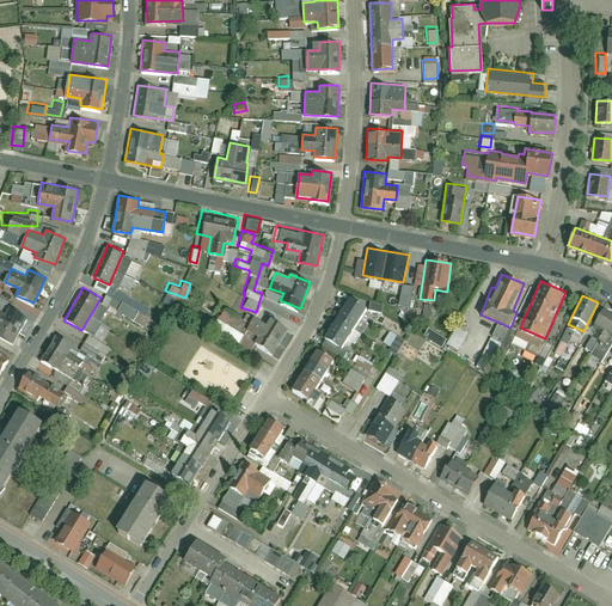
[(342,347),(368,307),(353,297),(325,336),(342,347)]
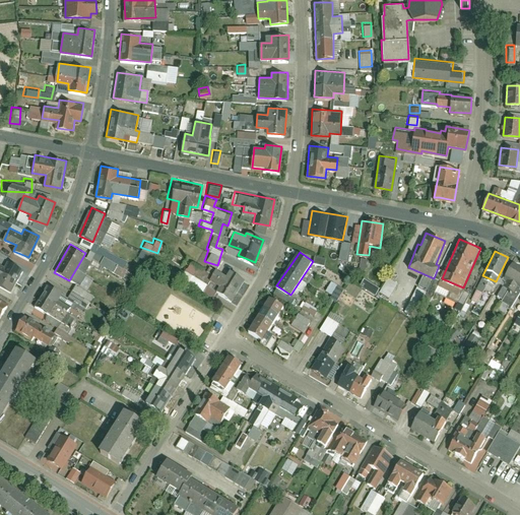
[(0,283),(11,290),(21,268),(6,260),(4,265),(0,262),(0,283)]
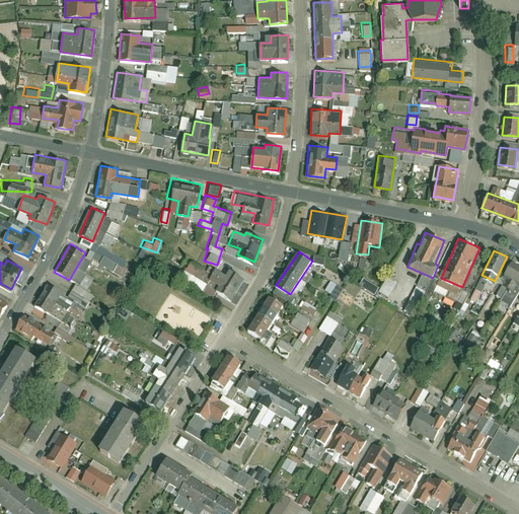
[(518,288),(518,266),(512,263),(504,278),(510,281),(500,299),(511,304),(518,288)]
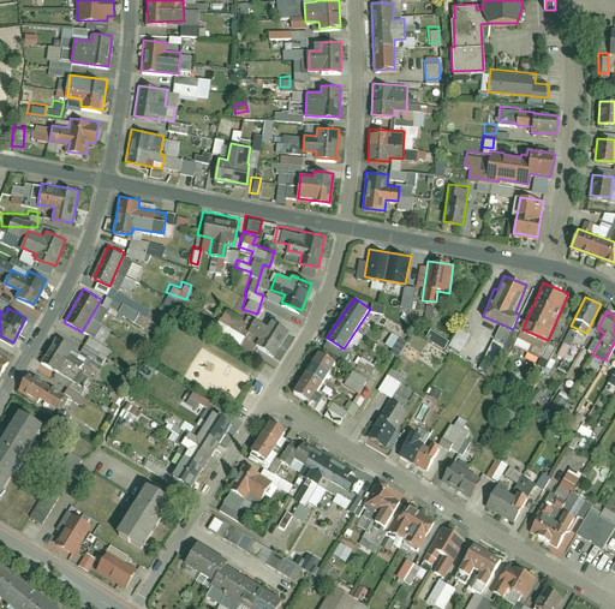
[(275,351),(288,329),(267,316),(263,324),(248,316),(239,329),(275,351)]
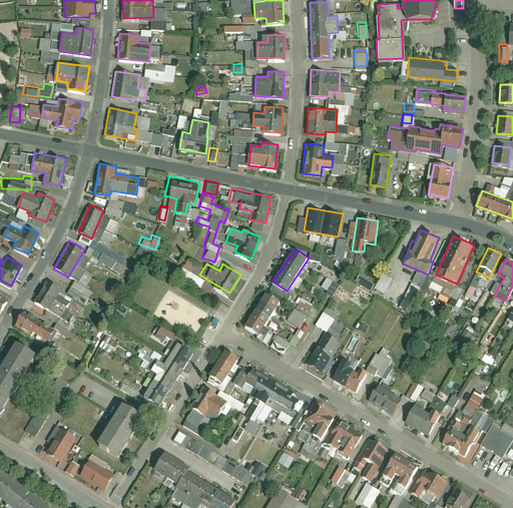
[(383,291),(390,276),(381,271),(373,286),(383,291)]
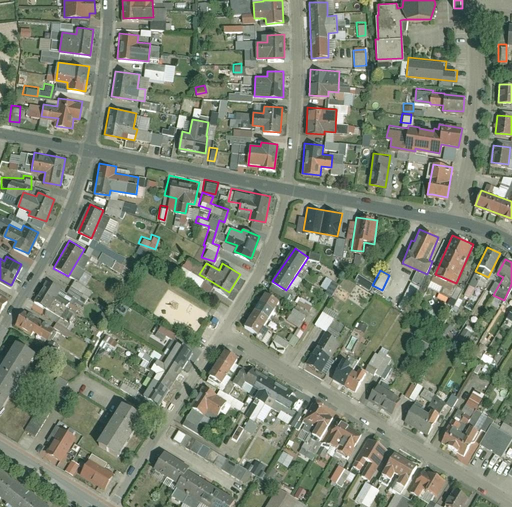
[(319,286),(330,293),(337,281),(326,274),(319,286)]
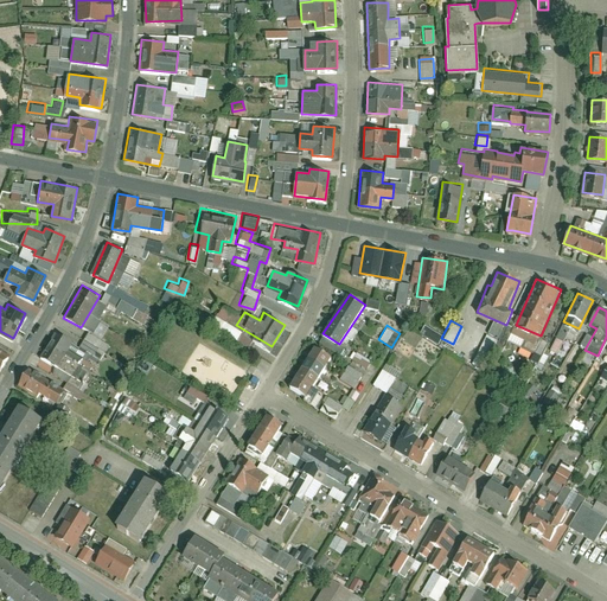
[(72,340),(58,331),(39,360),(81,385),(96,362),(69,345),(72,340)]
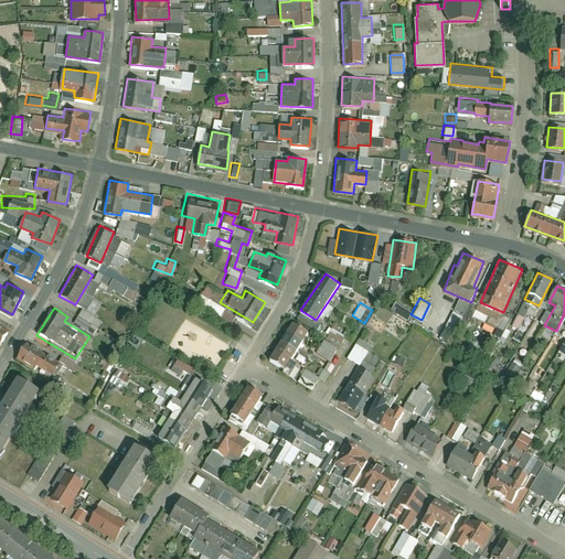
[(268,356),(283,366),(308,331),(294,321),(268,356)]
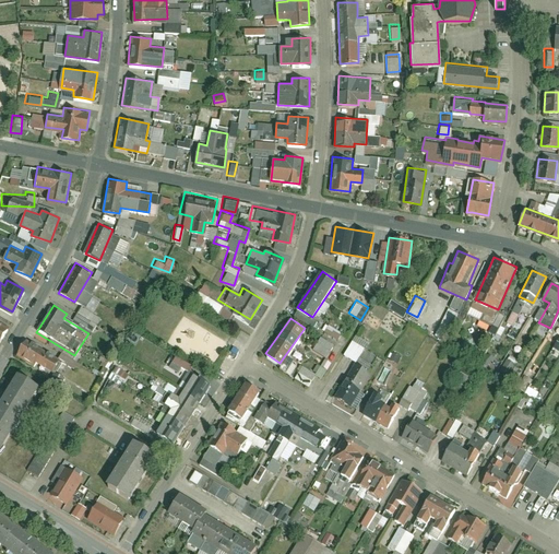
[(0,339),(9,325),(0,319),(0,339)]
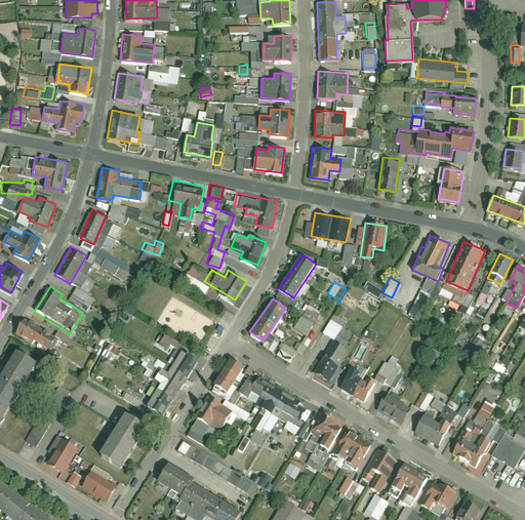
[(307,302),(303,309),(315,316),(319,310),(307,302)]
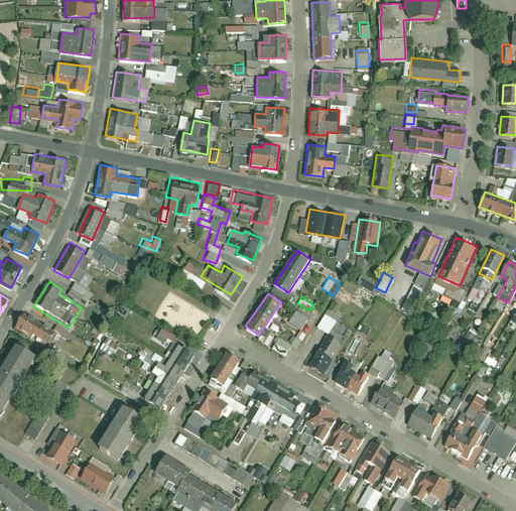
[(315,325),(328,332),(338,312),(326,305),(315,325)]
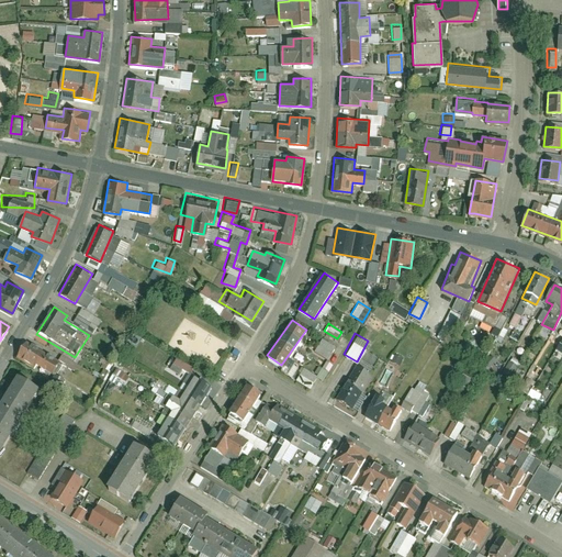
[(319,335),(312,348),(326,356),(334,343),(319,335)]
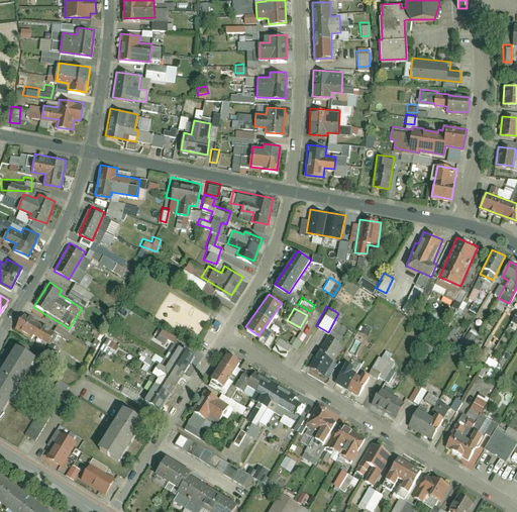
[(59,331),(28,312),(19,325),(50,344),(59,331)]
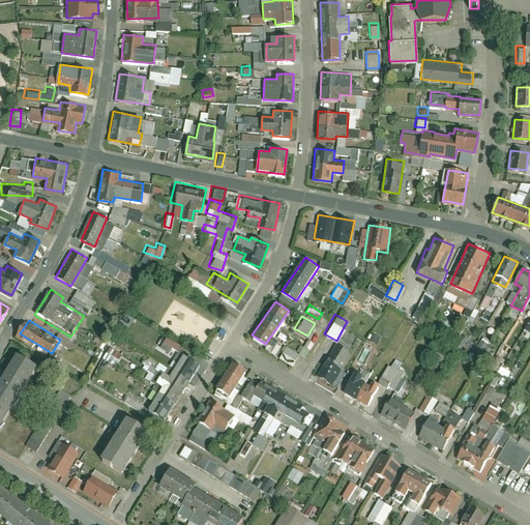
[(167,348),(169,345),(177,348),(180,342),(163,333),(157,344),(167,348)]
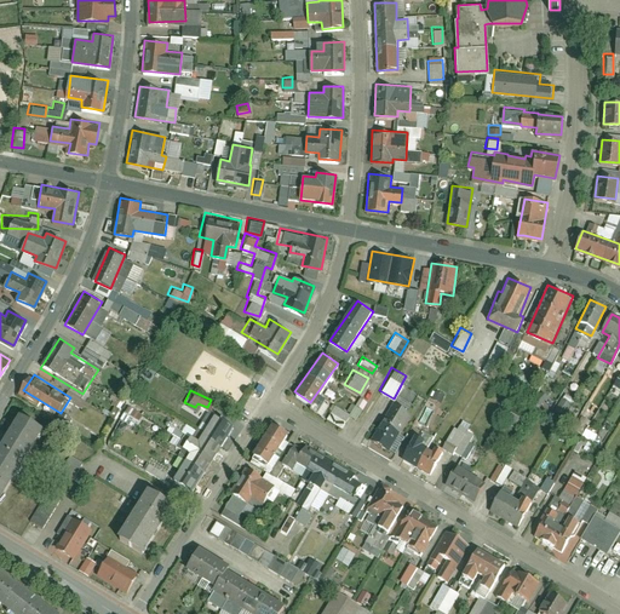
[(554,405),(562,411),(573,397),(566,390),(554,405)]
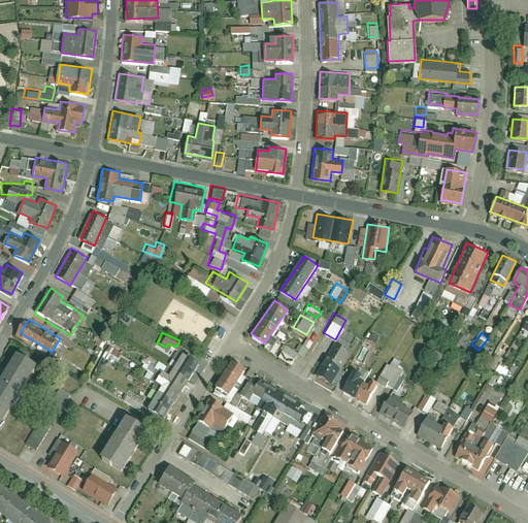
[(303,335),(295,349),(303,353),(310,339),(303,335)]
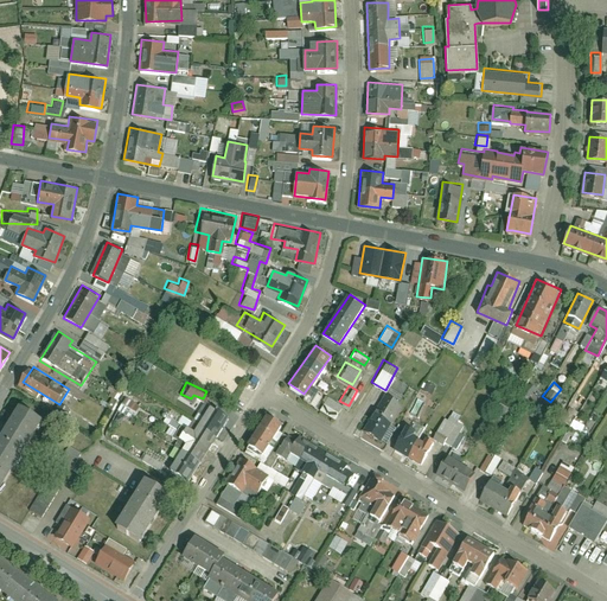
[(388,385),(385,389),(397,397),(400,392),(388,385)]
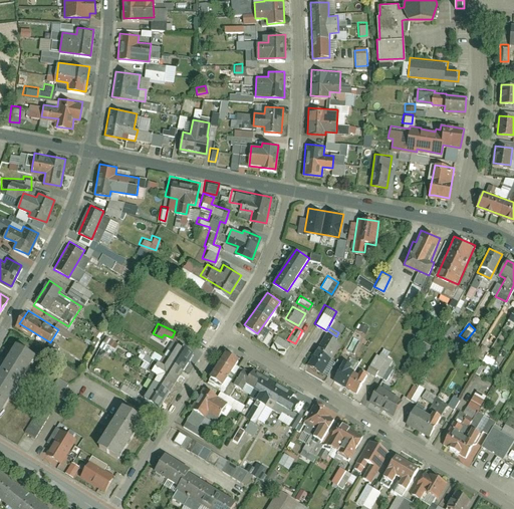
[(281,352),(289,340),(276,332),(269,344),(281,352)]
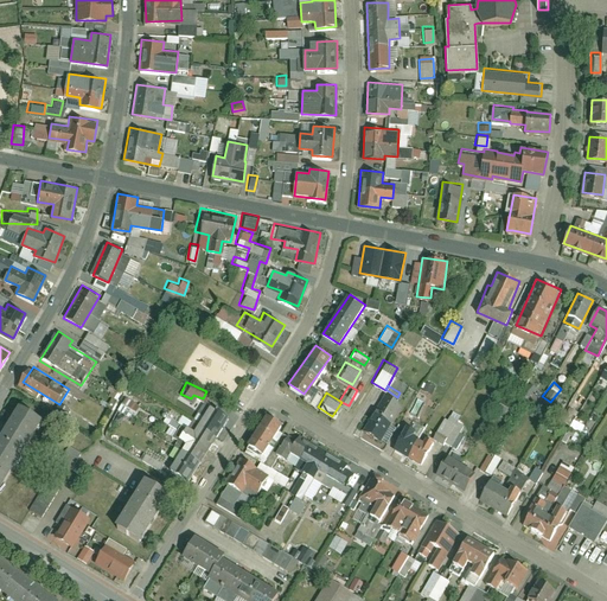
[(403,404),(383,392),(363,428),(383,439),(403,404)]
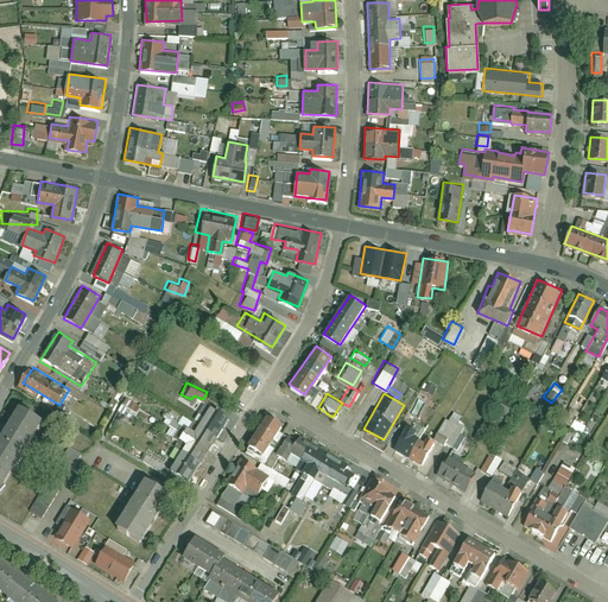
[(133,409),(137,403),(125,394),(121,400),(133,409)]
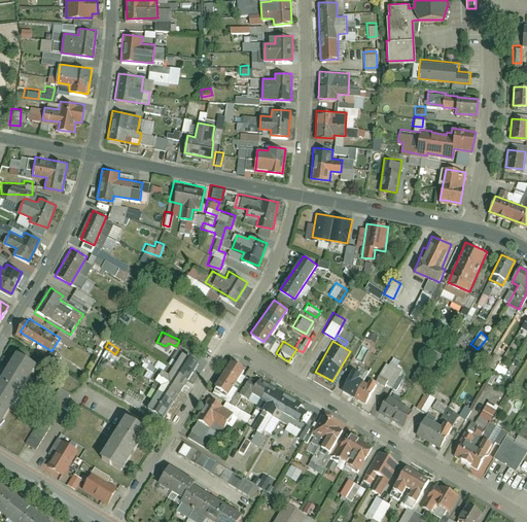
[(356,355),(363,359),(370,345),(362,342),(356,355)]
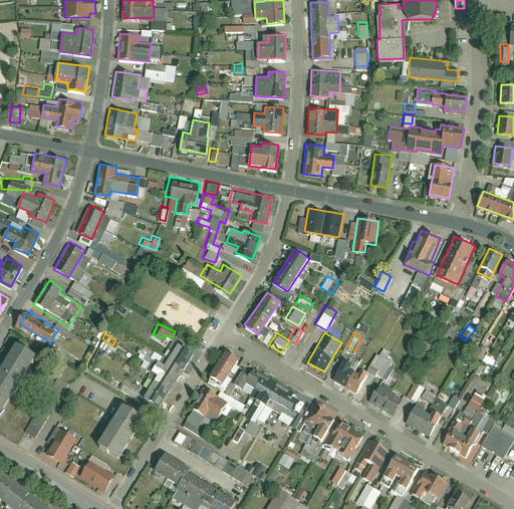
[(158,404),(192,351),(174,339),(140,392),(158,404)]
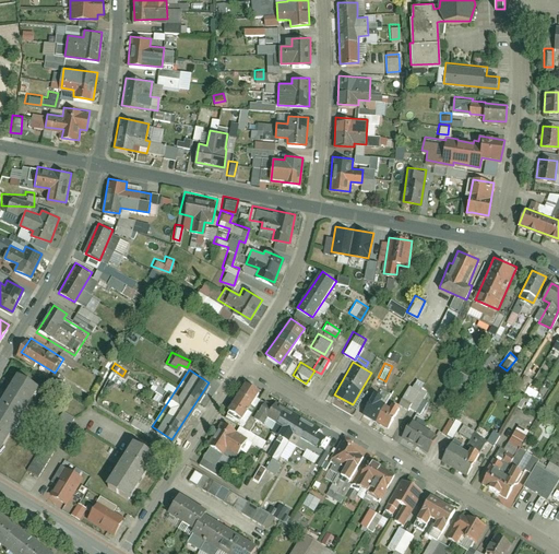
[(111,370),(104,384),(111,387),(118,374),(111,370)]
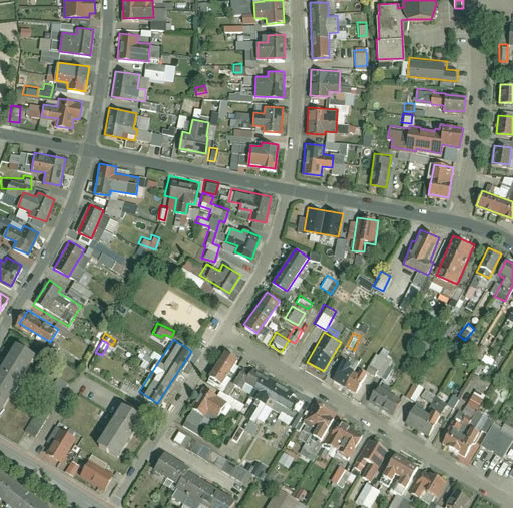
[(0,370),(0,406),(36,355),(19,343),(0,370)]
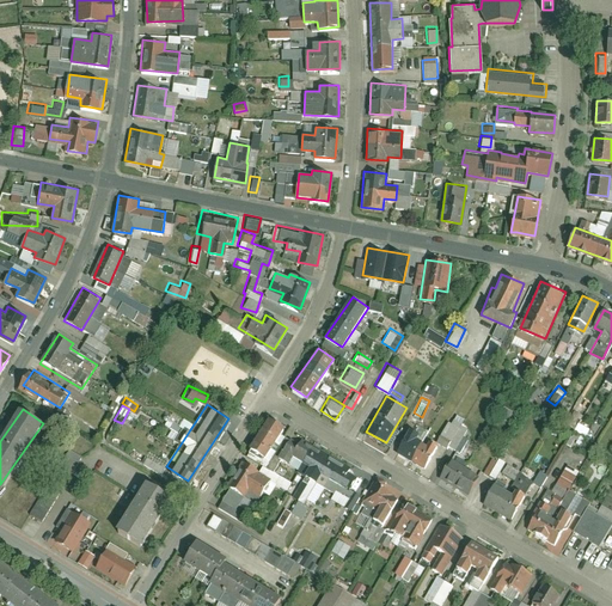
[(453,410),(435,436),(457,452),(467,436),(461,433),(467,426),(460,421),(463,416),(453,410)]
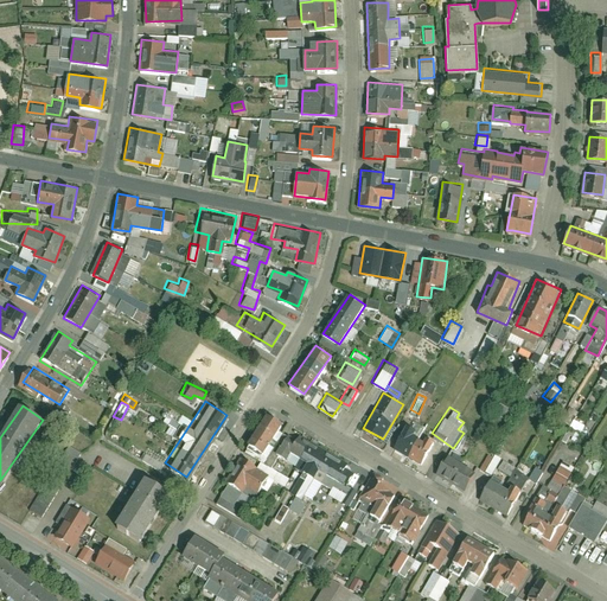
[(262,454),(281,423),(264,413),(246,445),(262,454)]
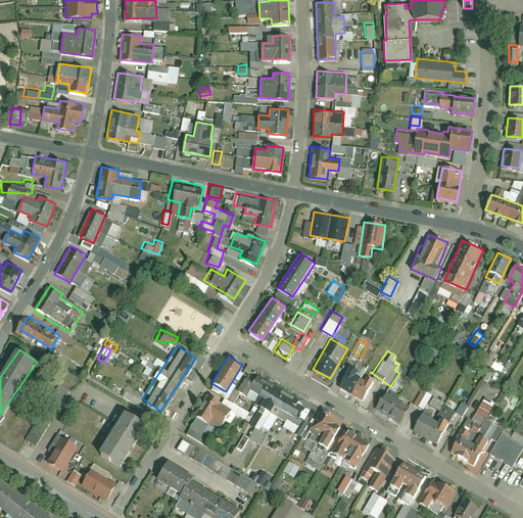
[(340,384),(364,398),(375,379),(351,366),(340,384)]
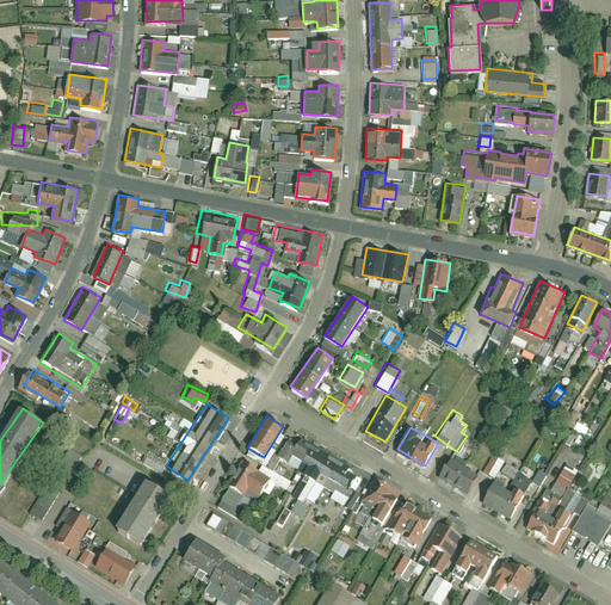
[(344,492),(355,474),(346,469),(349,465),(306,440),(294,462),(344,492)]
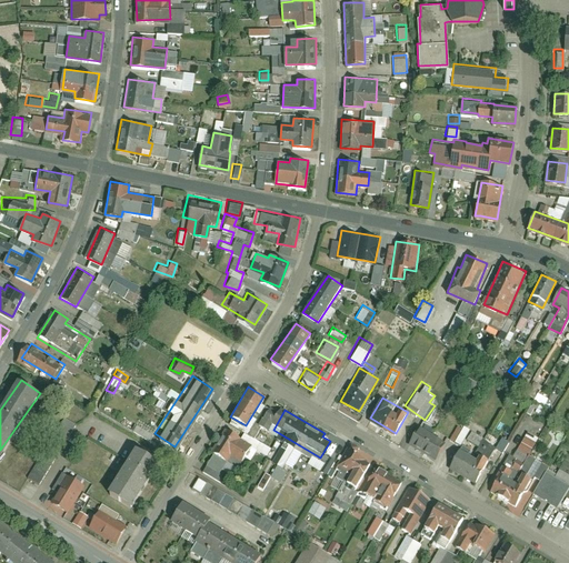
[(28,475),(39,482),(77,421),(66,414),(28,475)]
